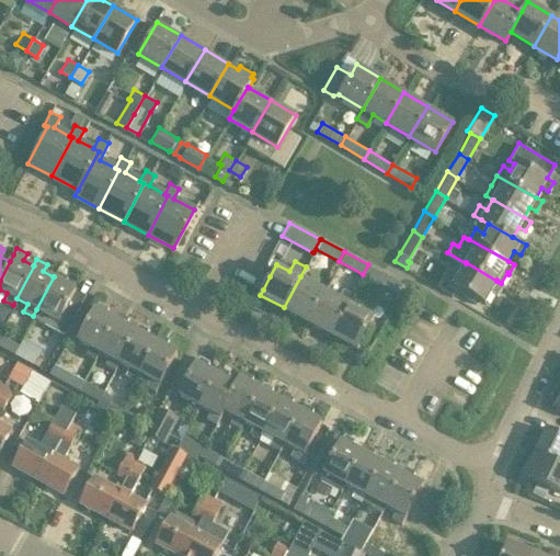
[(496,280),(496,281),(466,262),(466,263),(459,273),(453,269),(446,279),(454,283),(484,302),(491,290),(496,294),(503,284),(501,283),(496,280)]
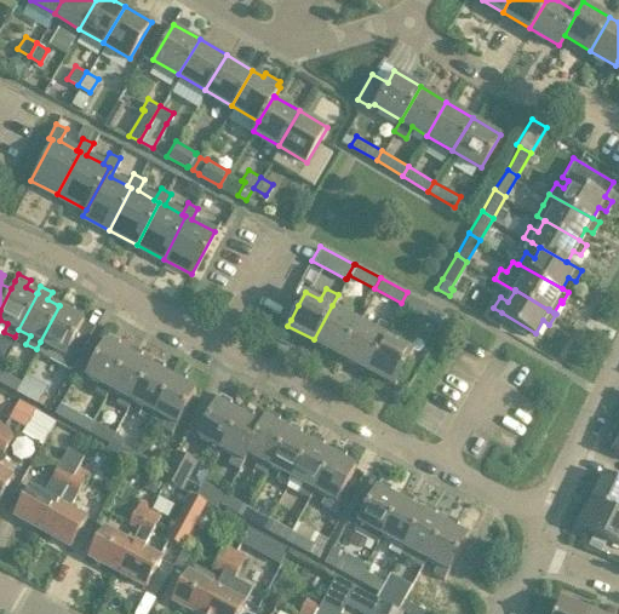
[(434,308),(435,307),(407,292),(401,303),(429,317),(429,316),(440,322),(445,314),(434,308)]
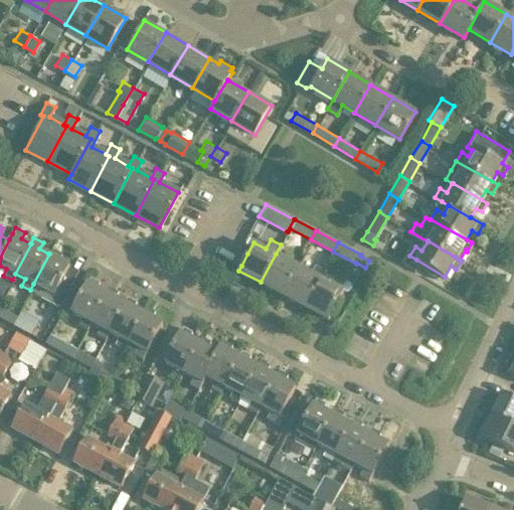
[(52,247),(48,253),(49,253),(33,284),(43,289),(39,296),(58,306),(69,286),(59,280),(68,264),(58,259),(61,252),(52,247)]
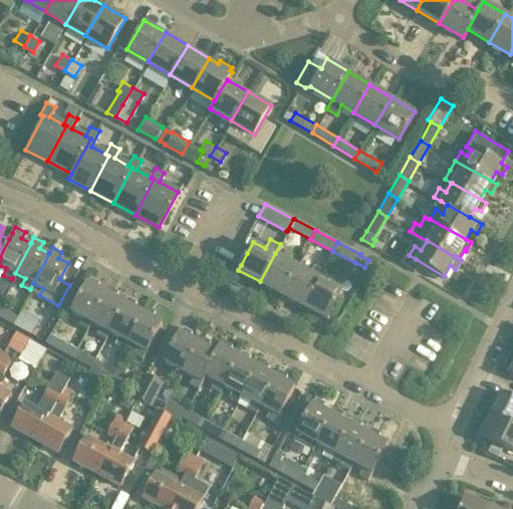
[(232,261),(241,265),(247,253),(239,249),(232,261)]
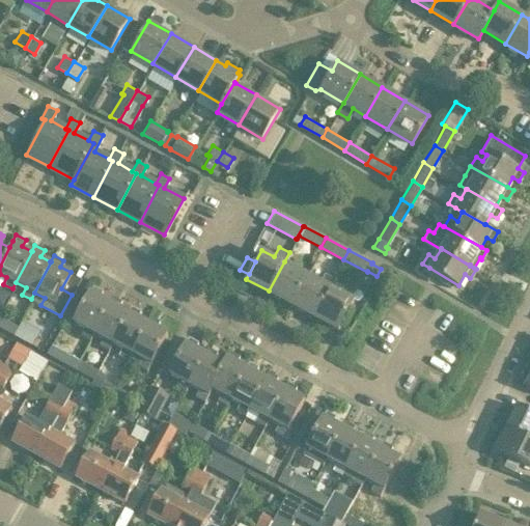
[(290,303),(306,274),(284,261),(269,291),(290,303)]
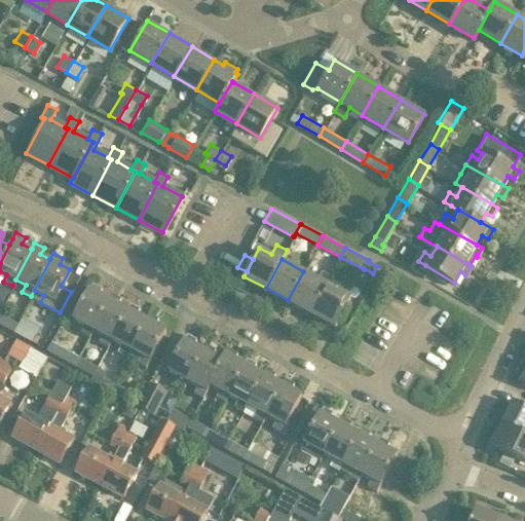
[(288,300),(311,312),(327,284),(332,274),(322,269),(316,277),(303,271),(288,300)]
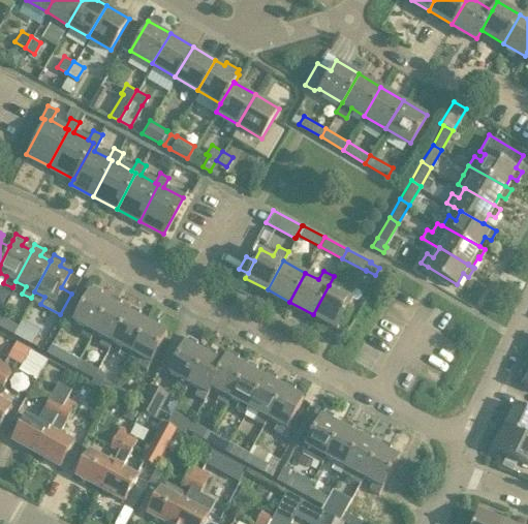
[(89,337),(92,330),(92,329),(109,299),(98,294),(101,287),(92,283),(72,318),(84,325),(80,332),(89,337)]
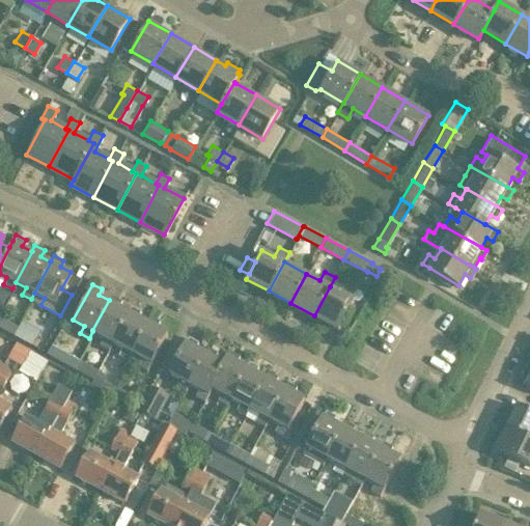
[(330,286),(314,315),(338,328),(354,299),(330,286)]
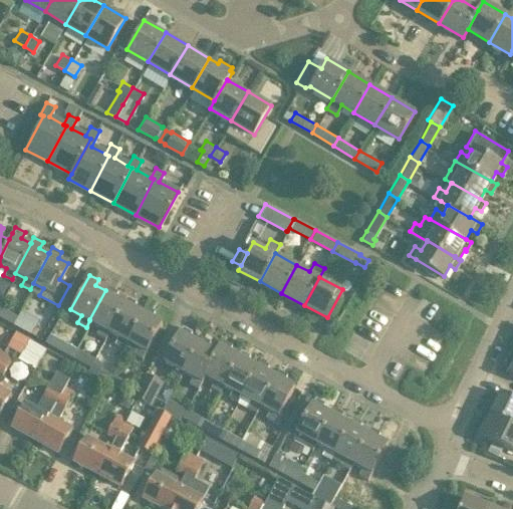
[(105,290),(89,319),(89,320),(99,325),(95,332),(104,337),(108,330),(107,329),(123,300),(114,295),(117,289),(107,285),(105,290)]
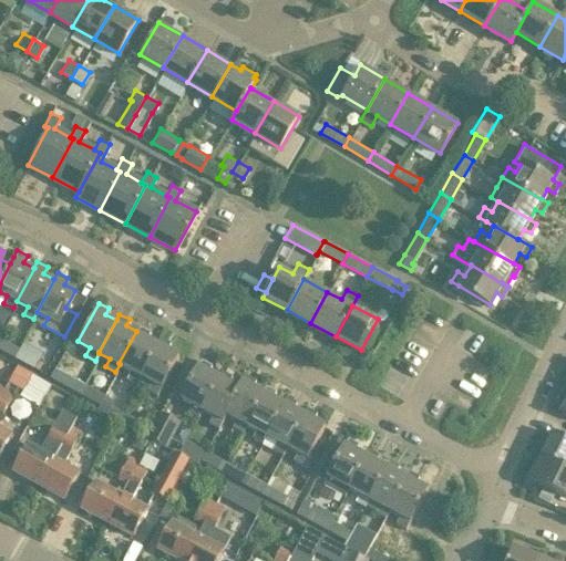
[(140,374),(139,374),(156,342),(146,336),(150,330),(140,324),(136,331),(119,363),(120,364),(130,370),(125,377),(136,383),(141,375),(140,374)]
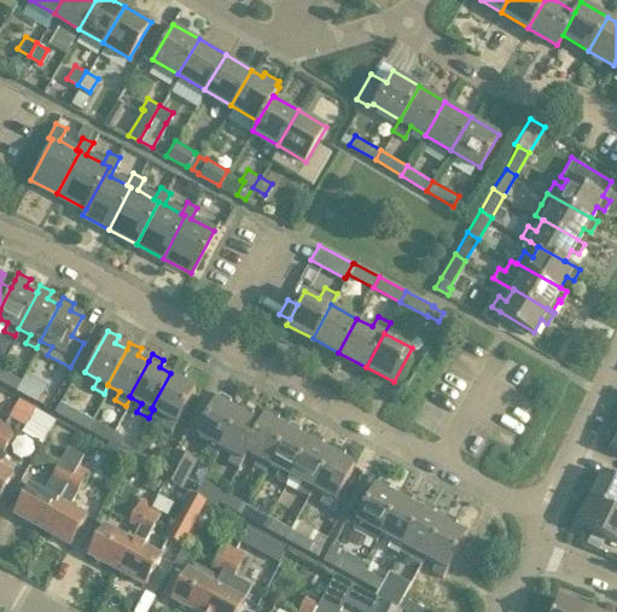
[(0,379),(16,388),(21,378),(0,366),(0,379)]
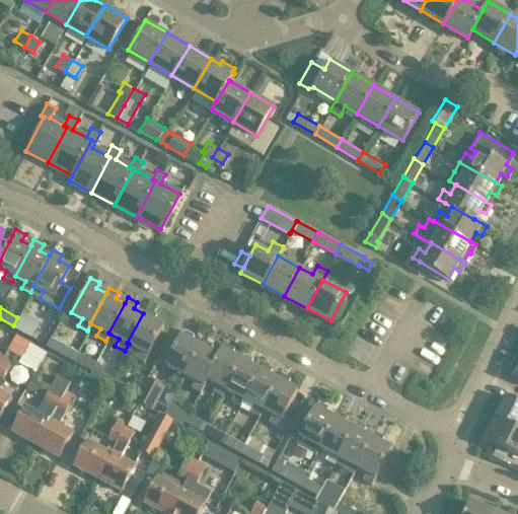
[(146,307),(143,313),(127,343),(128,343),(129,344),(137,349),(134,356),(143,361),(163,323),(153,318),(156,312),(146,307)]
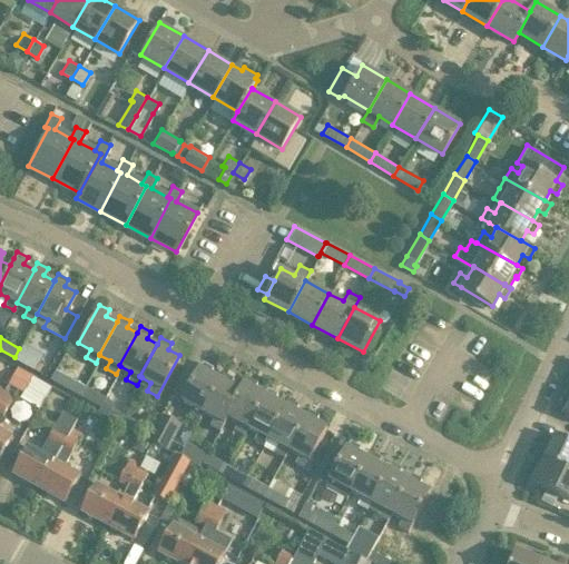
[(38,370),(42,364),(39,362),(40,359),(19,348),(15,357),(35,369),(35,368),(38,370)]
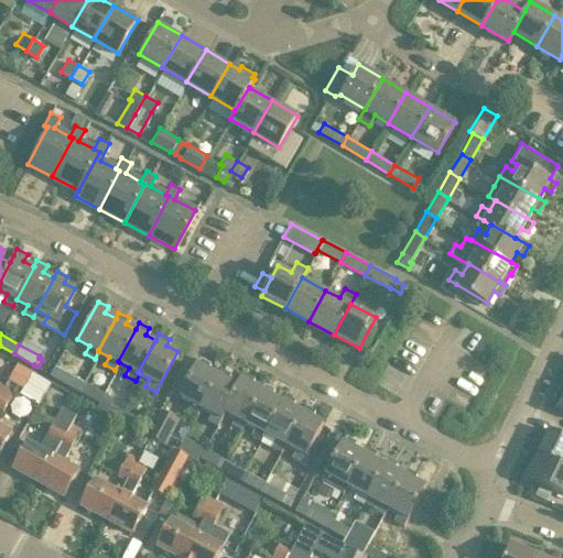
[(217,373),(207,368),(210,361),(199,356),(179,394),(190,400),(186,407),(196,413),(201,405),(217,373)]
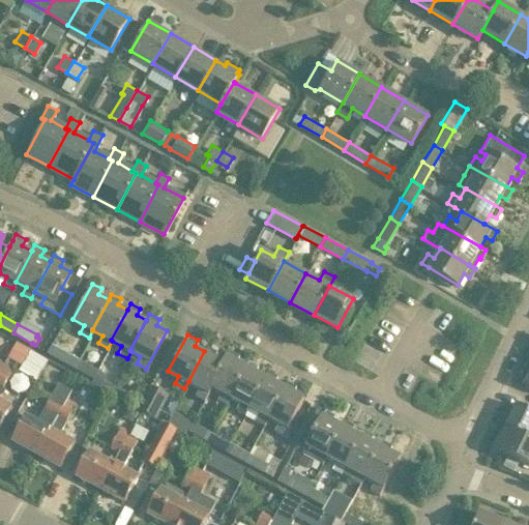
[(6,357),(38,373),(48,354),(16,338),(6,357)]
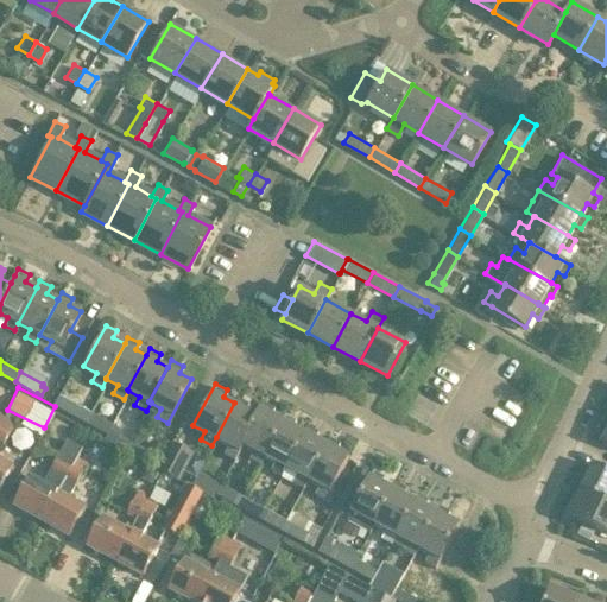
[(88,409),(58,392),(52,403),(82,419),(88,409)]
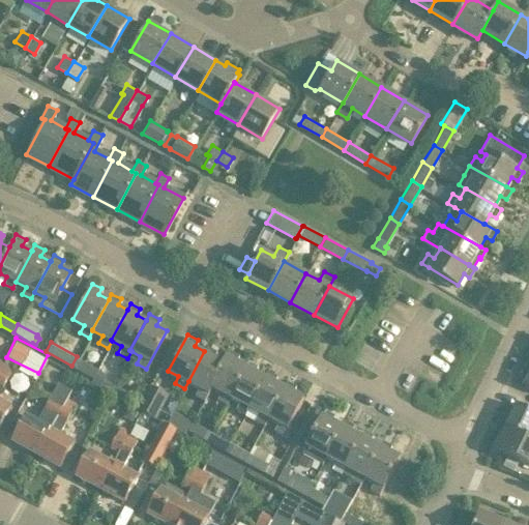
[(207,391),(210,386),(210,385),(223,361),(213,356),(216,350),(207,345),(204,351),(188,381),(198,386),(194,394),(203,399),(207,391)]
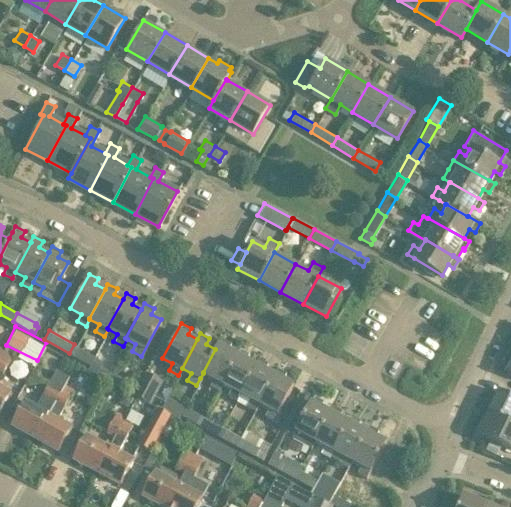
[(218,389),(221,382),(237,353),(227,348),(231,342),(221,337),(218,343),(215,349),(203,372),(203,373),(213,378),(209,384),(218,389)]
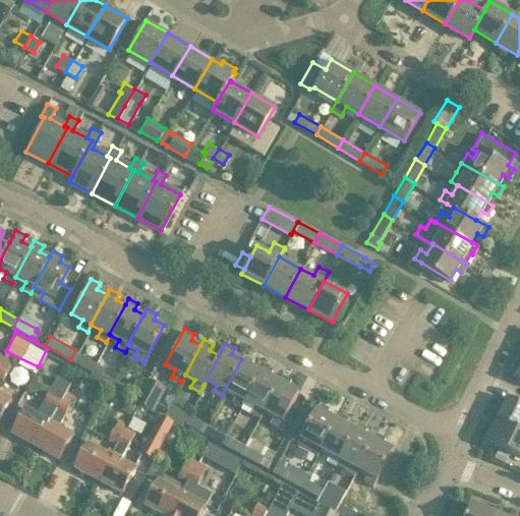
[(70,359),(90,370),(95,360),(75,350),(70,359)]
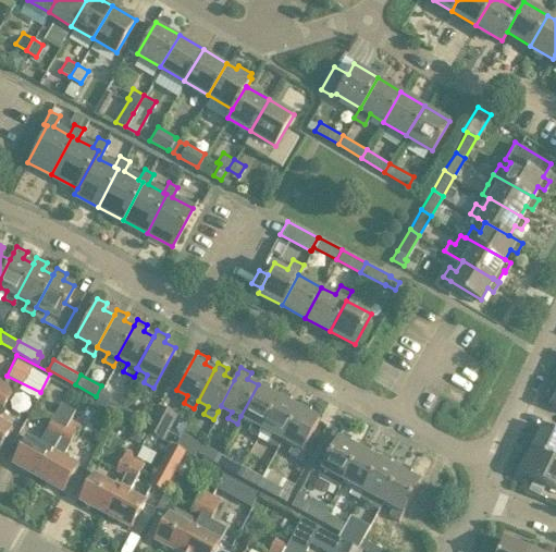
[(241,416),(251,422),(247,429),(257,434),(261,427),(278,395),(276,394),(267,390),(271,383),(261,378),(258,384),(241,416)]
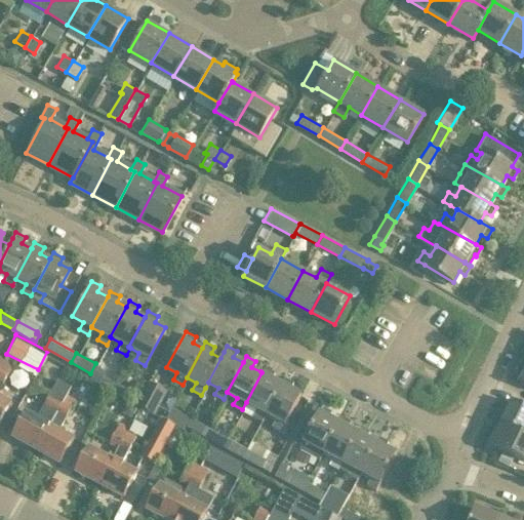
[(1,381),(12,361),(3,357),(0,362),(0,417),(10,401),(0,395),(0,390),(5,383),(1,381)]
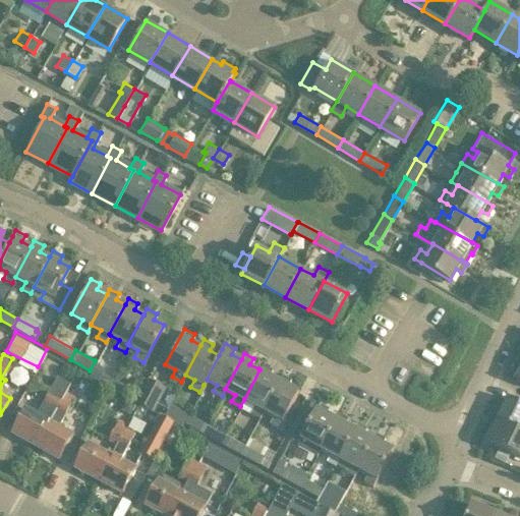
[(88,375),(106,385),(111,376),(101,370),(103,365),(95,360),(90,370),(91,370),(88,375)]
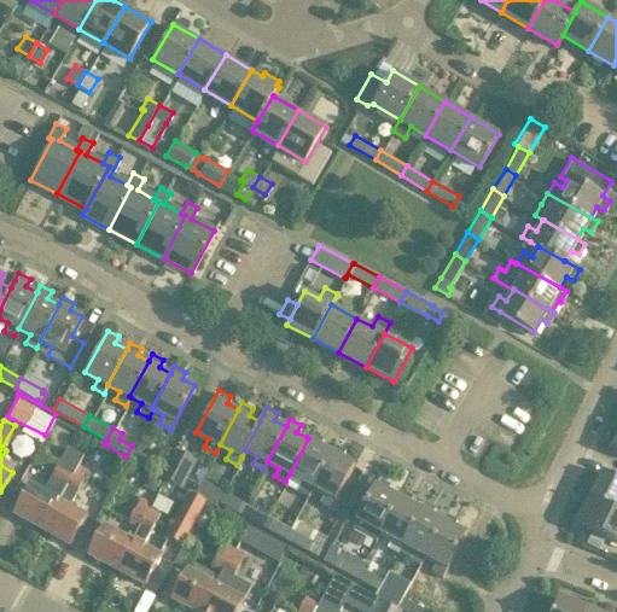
[(308,494),(312,485),(331,449),(330,449),(319,444),(322,437),(310,430),(307,437),(308,438),(290,473),(302,481),(297,488),(308,494)]
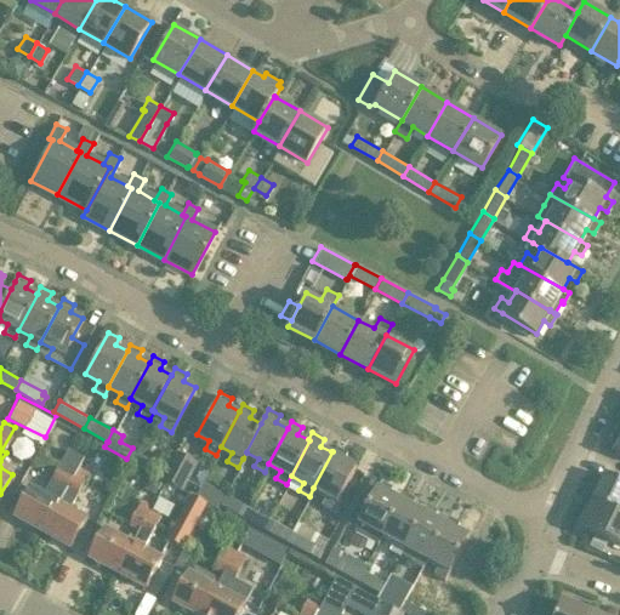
[(325,494),(320,502),(331,508),(336,500),(356,465),(342,457),(347,450),(335,444),(331,451),(333,451),(313,488),(325,494)]
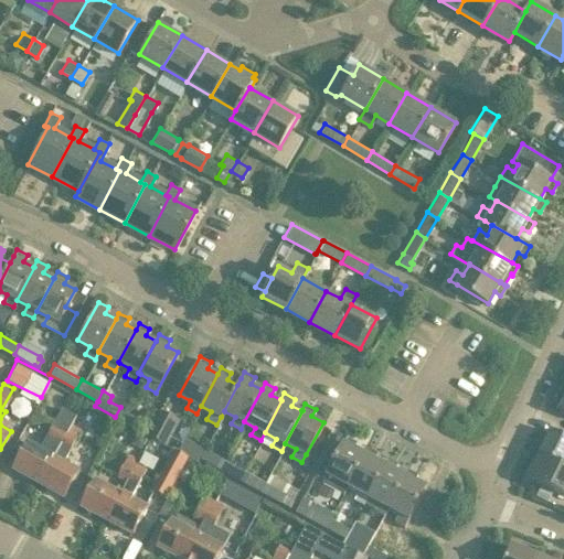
[(12,466),(38,481),(72,421),(75,415),(61,406),(39,447),(27,440),(12,466)]
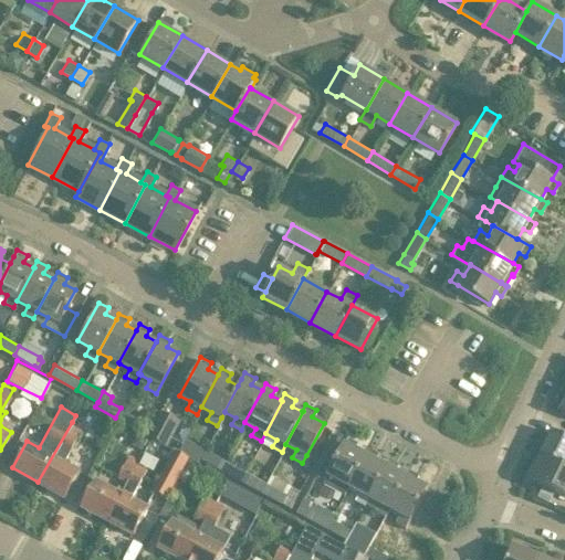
[(142,420),(121,408),(115,418),(137,429),(142,420)]
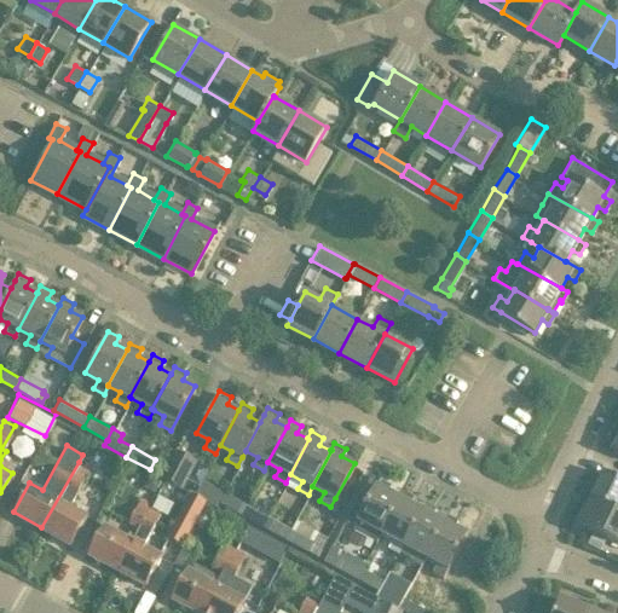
[(182,486),(196,460),(173,447),(159,475),(182,486)]
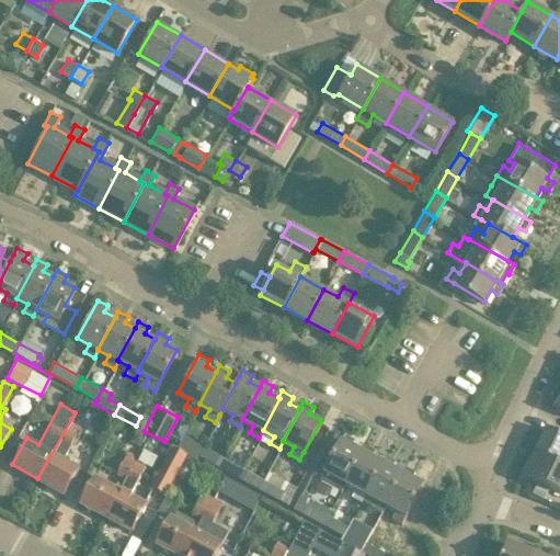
[(63,492),(78,466),(63,457),(80,424),(71,419),(37,478),(63,492)]
